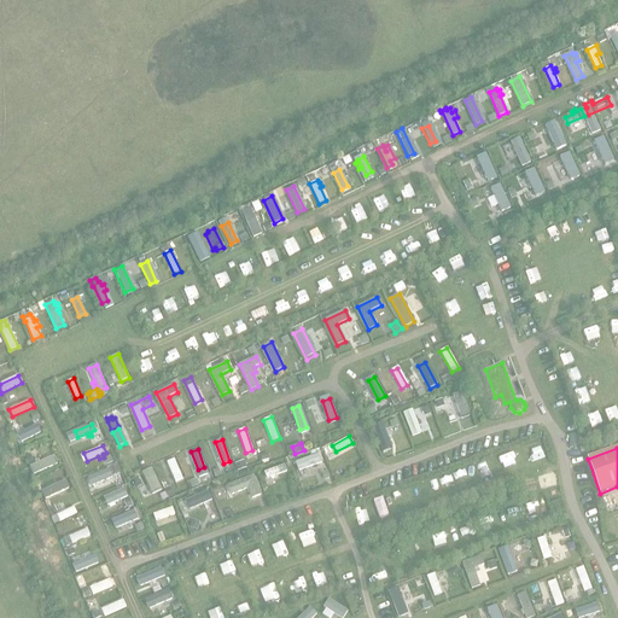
[(318,454),(295,462),(298,471),(321,462),(318,454)]
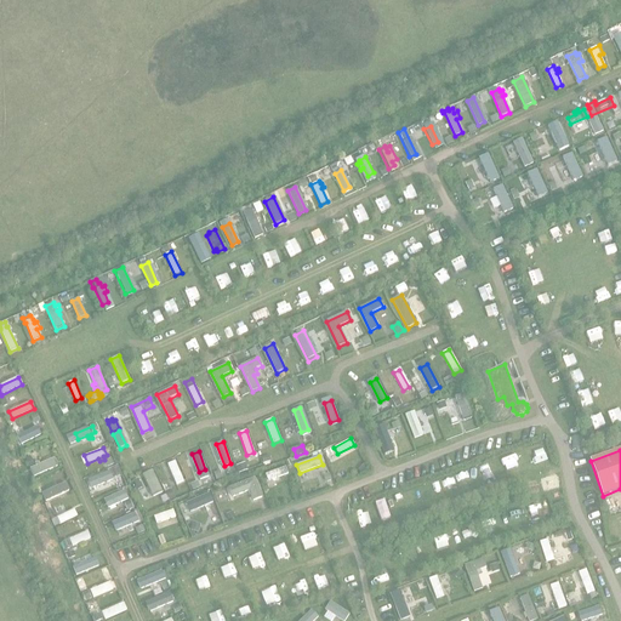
[(34,477),(57,467),(53,459),(39,466),(38,462),(34,463),(35,466),(29,469),(30,471),(26,473),(28,478),(33,477),(34,477)]
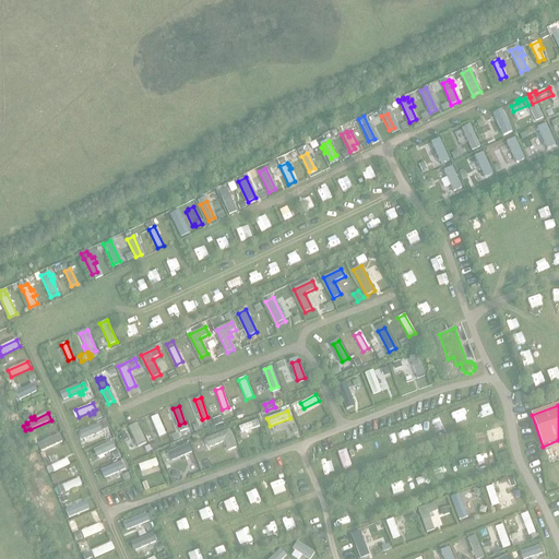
[(165,433),(157,416),(151,418),(158,436),(165,433)]
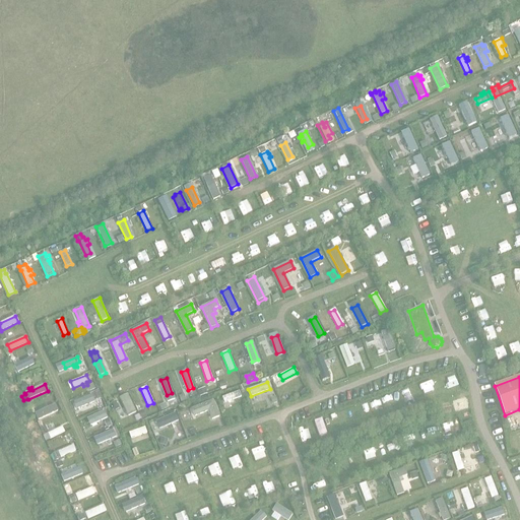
[(224,403),(231,401),(231,402),(234,401),(234,400),(241,397),(239,391),(222,397),(224,403)]
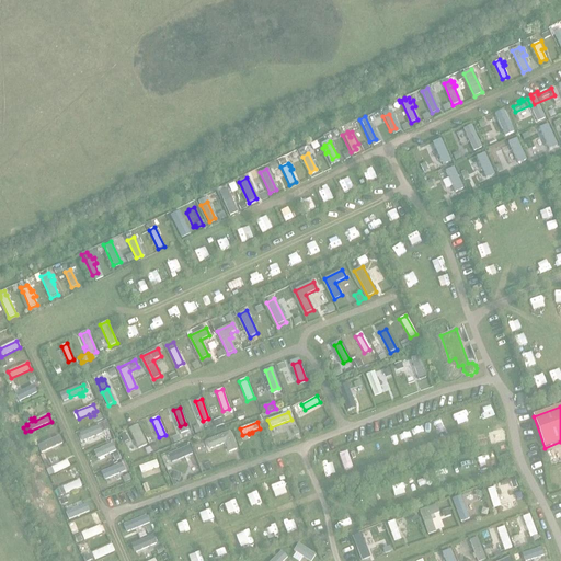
[(100,426),(83,432),(86,437),(102,432),(100,426)]
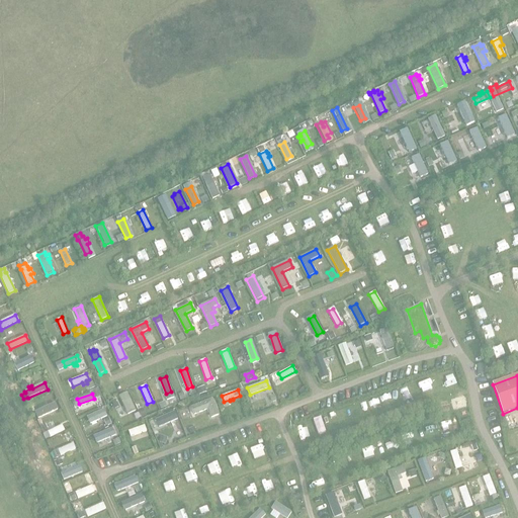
[(120,397),(126,411),(133,408),(126,394),(120,397)]
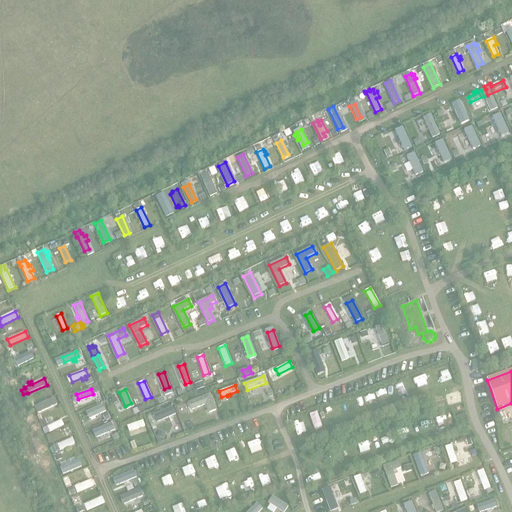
[(210,394),(188,402),(191,410),(205,405),(208,413),(216,410),(210,394)]
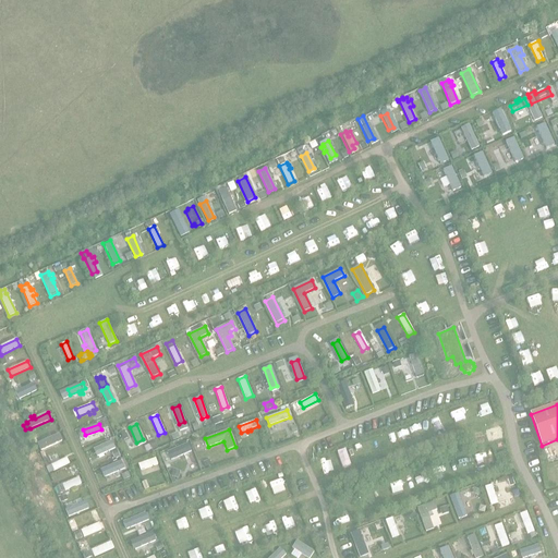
[(37,444),(40,451),(62,441),(59,434),(47,439),(46,437),(39,439),(40,443),(37,444)]
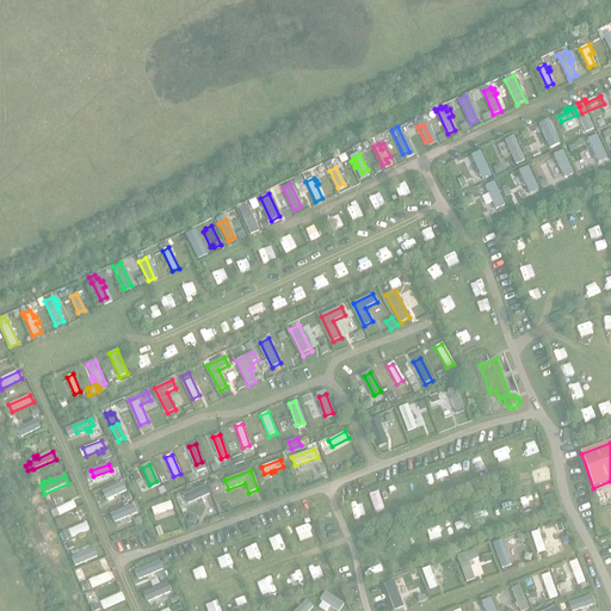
[(123,482),(102,493),(105,500),(121,493),(122,495),(128,493),(127,491),(127,489),(123,482)]
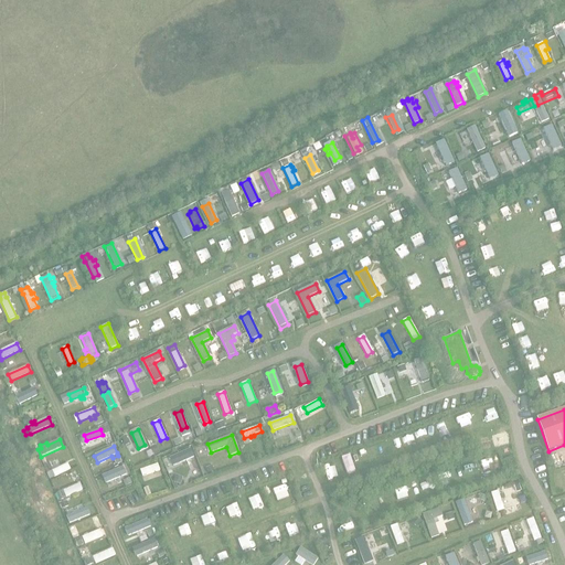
[(184,452),(167,460),(170,466),(188,458),(184,452)]
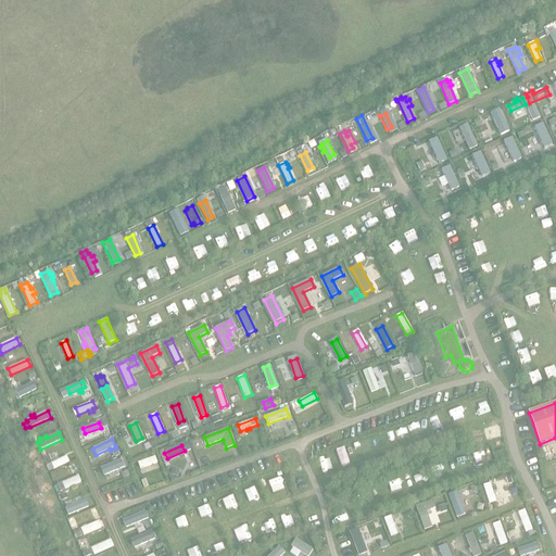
[(46,466),(48,472),(70,463),(66,456),(46,466)]
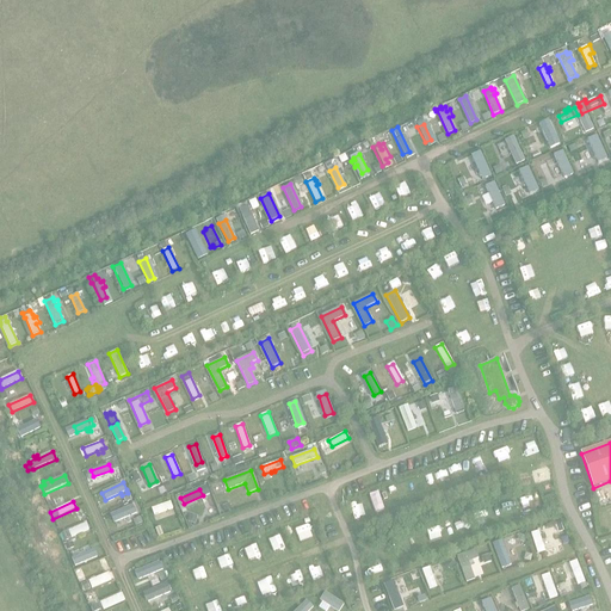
[(154,516),(173,508),(171,501),(152,508),(154,516)]
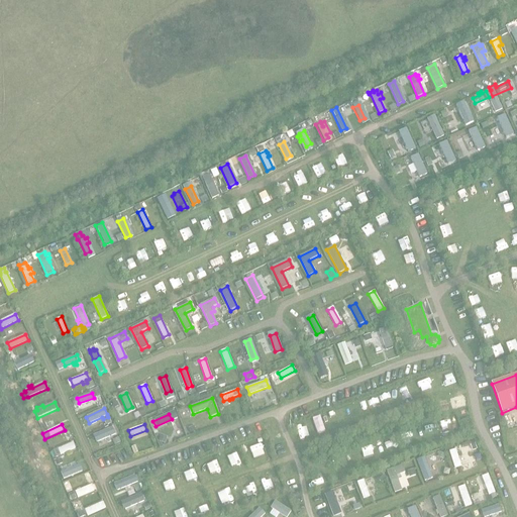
[(110,428),(93,435),(96,440),(106,435),(107,437),(111,436),(110,434),(112,433),(110,428)]
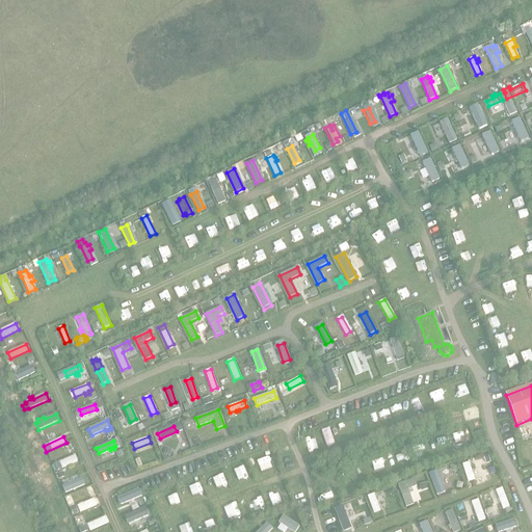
[(59,462),(61,468),(78,461),(75,456),(59,462)]
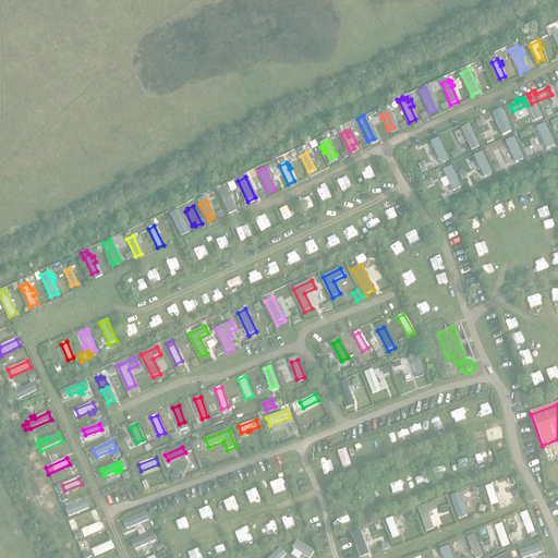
[(485,487),(490,506),(497,504),(492,485),(485,487)]
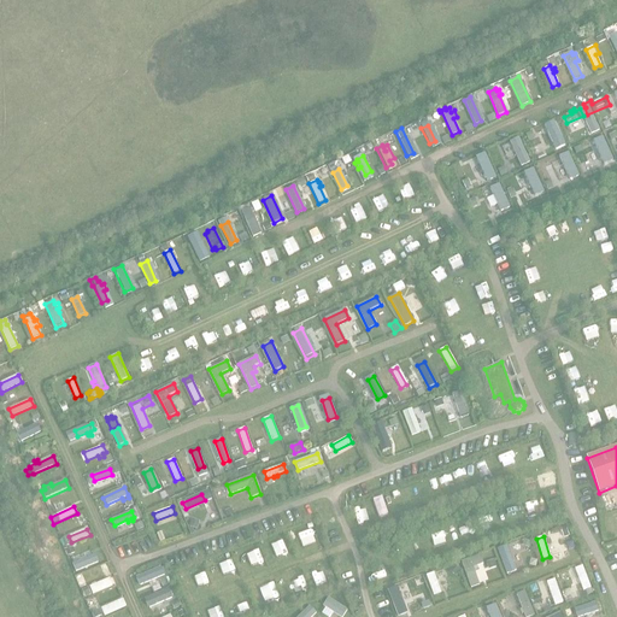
[(497,550),(507,575),(515,573),(505,546),(497,550)]
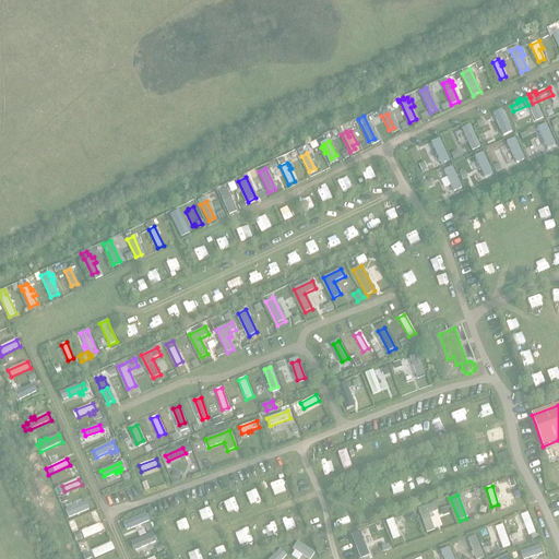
[(70,511),(72,516),(90,510),(87,503),(70,511)]
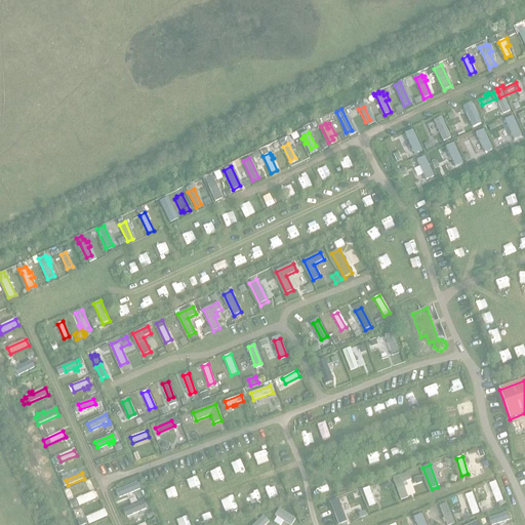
[(393,478),(401,500),(407,498),(403,486),(406,484),(405,482),(411,480),(408,473),(393,478)]
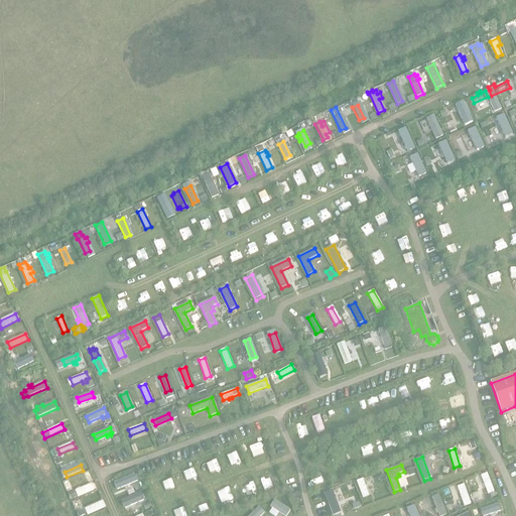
[(129,475),(131,481),(139,479),(136,472),(129,475)]
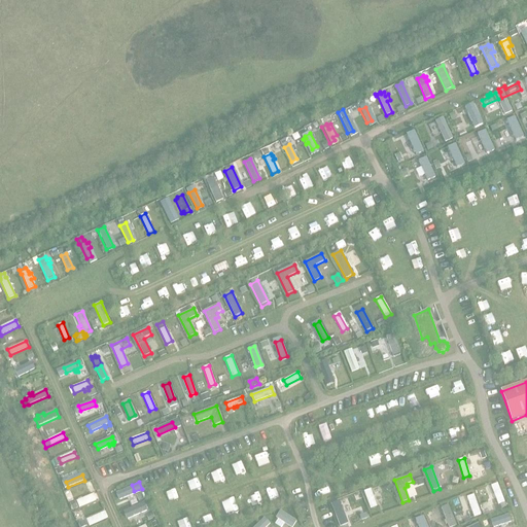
[(498,505),(499,504),(500,505),(494,507),(496,512),(501,511),(501,508),(505,506),(504,502),(497,483),(491,486),(498,505)]
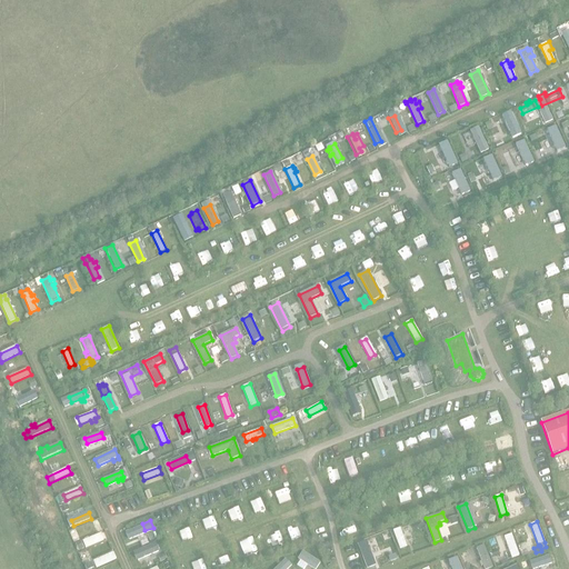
[(129,537),(145,530),(142,526),(127,531),(129,537)]
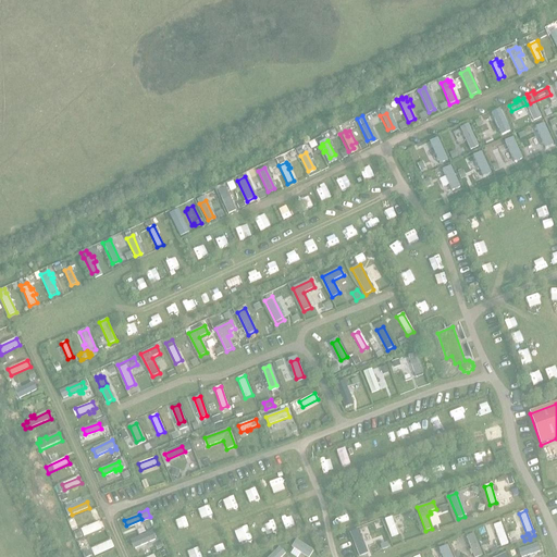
[(384,520),(392,539),(398,535),(391,517),(384,520)]
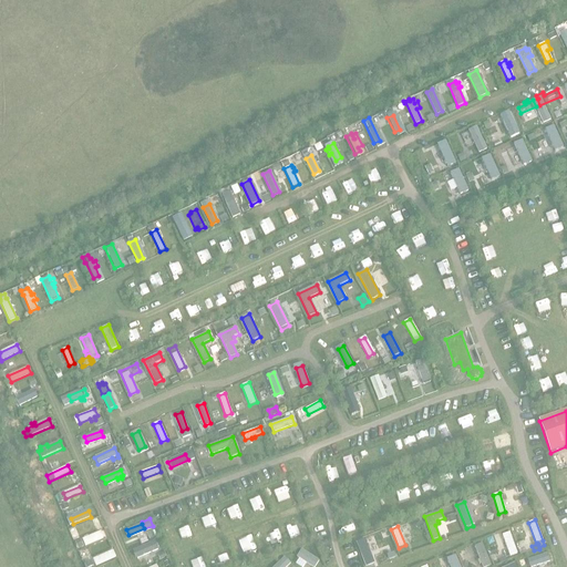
[(82,539),(84,545),(102,538),(99,532),(82,539)]
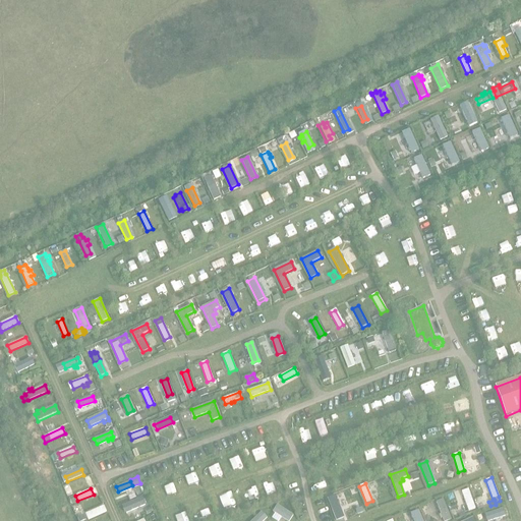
[(461,491),(468,511),(475,509),(468,489),(461,491)]
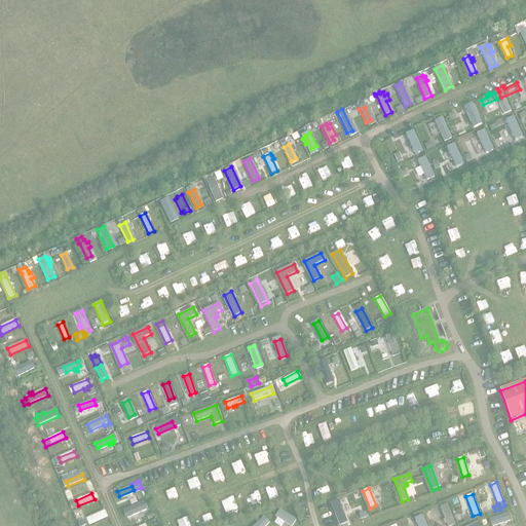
[(333,504),(339,521),(346,519),(339,501),(333,504)]
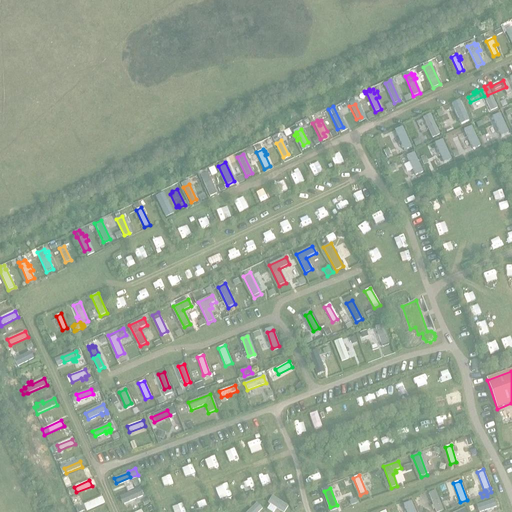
[(139,489),(121,497),(123,502),(142,494),(139,489)]
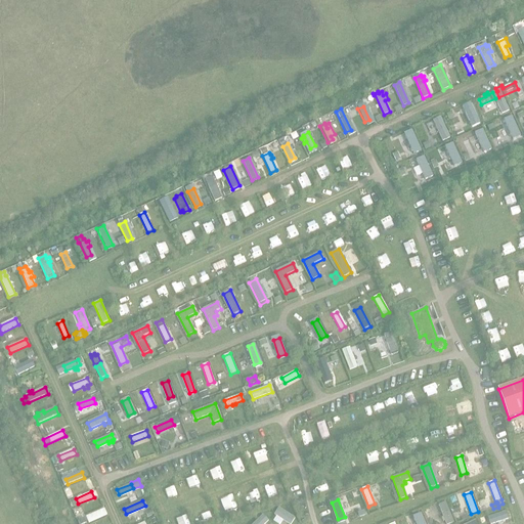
[(438,505),(445,523),(449,523),(453,523),(445,503),(438,505)]
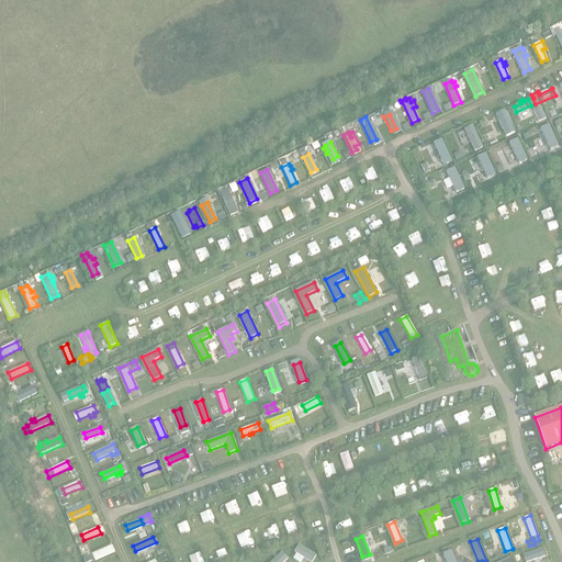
[(90,557),(92,561),(109,555),(105,550),(90,557)]
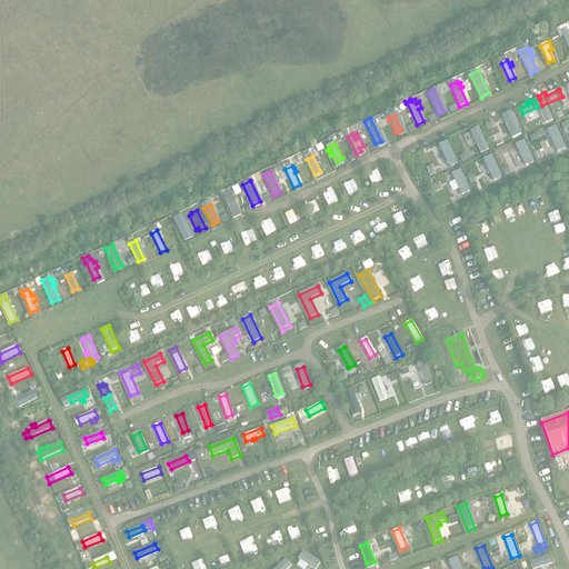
[(449,559),(452,568),(461,568),(456,557),(449,559)]
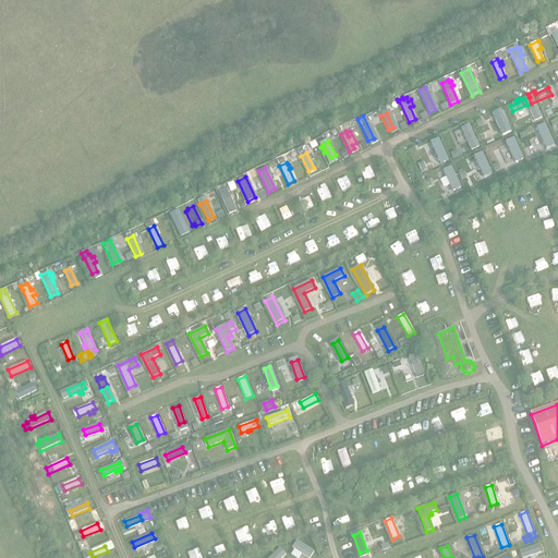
[(542,547),(520,556),(520,557),(535,557),(537,557),(536,557),(541,557),(541,556),(544,555),(542,547)]
